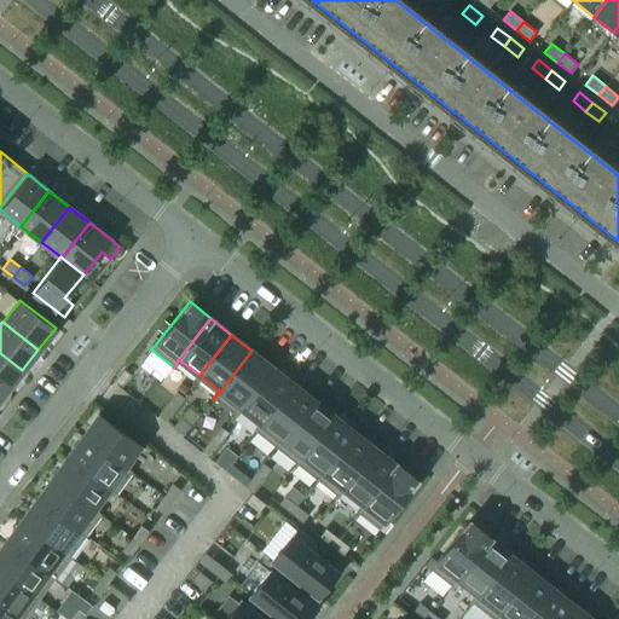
[(235,416),(272,366),(252,351),(214,399),(235,416)]
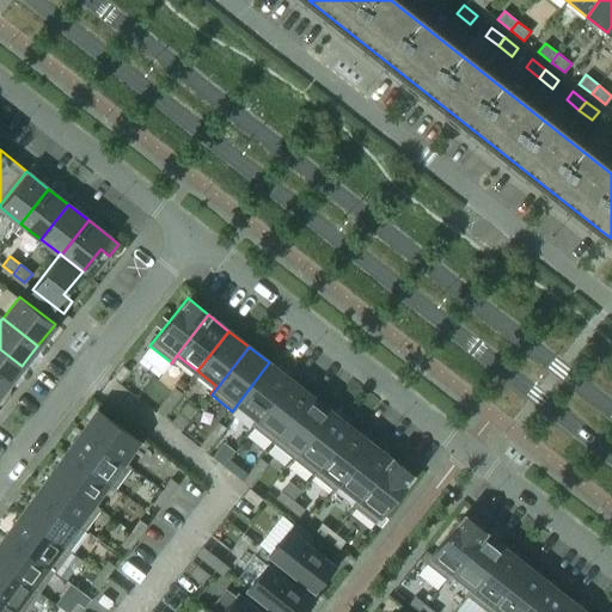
[(22,366),(0,349),(0,381),(6,386),(22,366)]
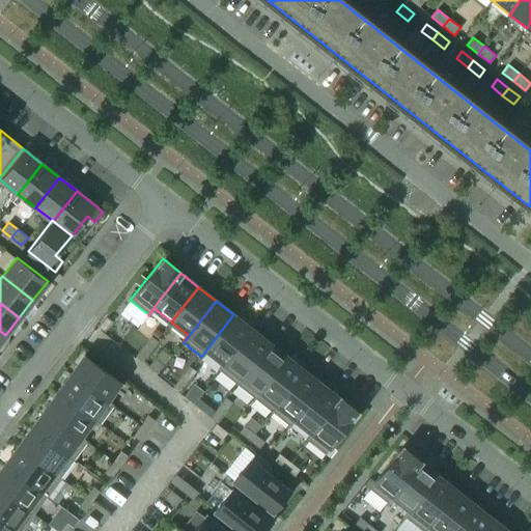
[(219,370),(251,329),(233,314),(201,357),(206,351),(223,363),(218,369),(219,370)]
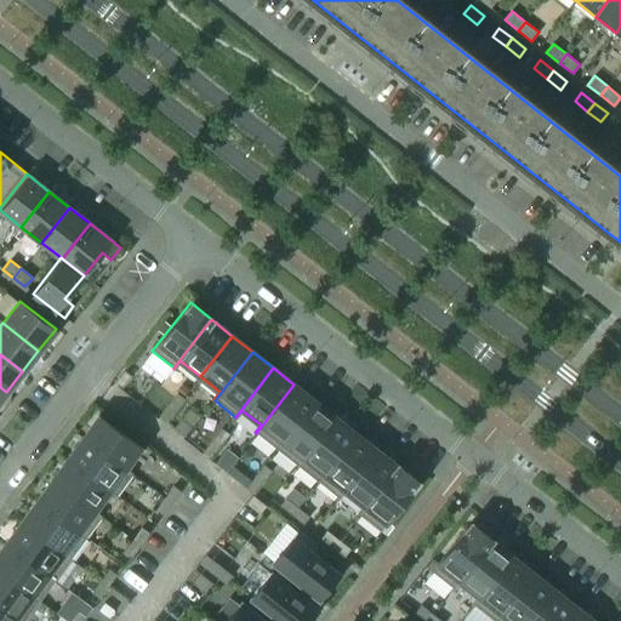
[(121,388),(131,376),(124,370),(114,382),(121,388)]
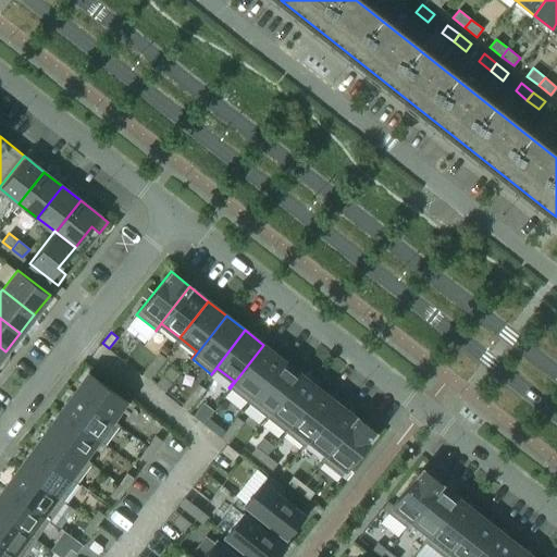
[(248,403),(282,359),(263,345),(230,388),(248,403)]
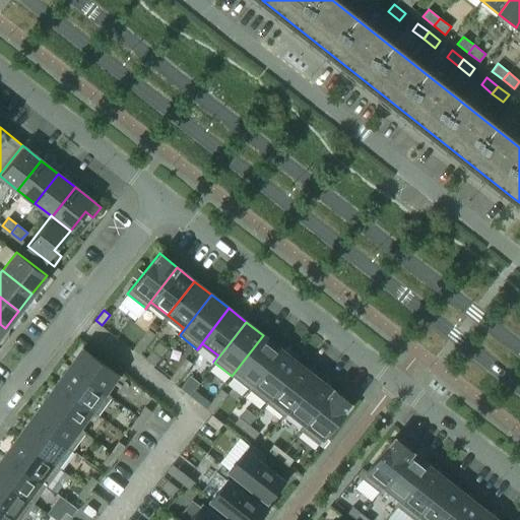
[(146,344),(154,334),(147,329),(140,339),(146,344)]
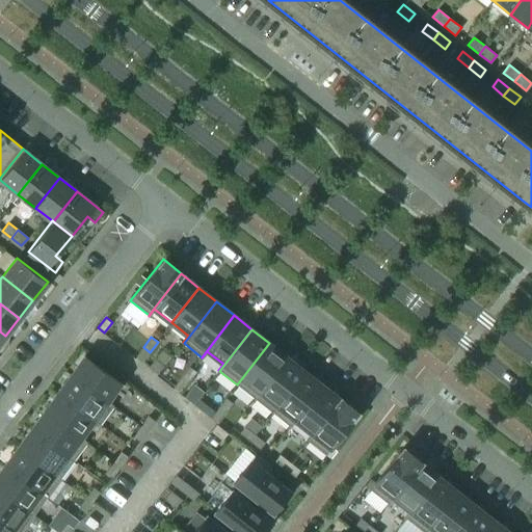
[(255,399),(287,357),(269,343),(237,384),(255,399)]
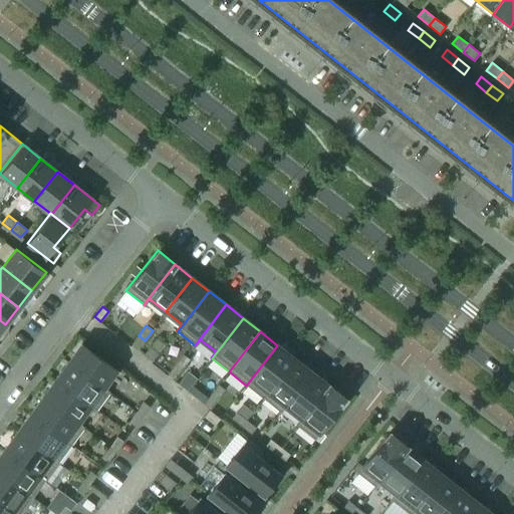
[(138,349),(145,340),(139,335),(131,344),(138,349)]
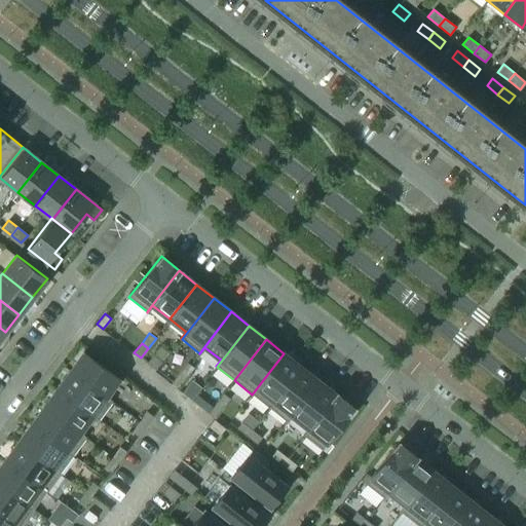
[(118,378),(83,352),(69,371),(111,402),(112,401),(106,396),(118,378)]
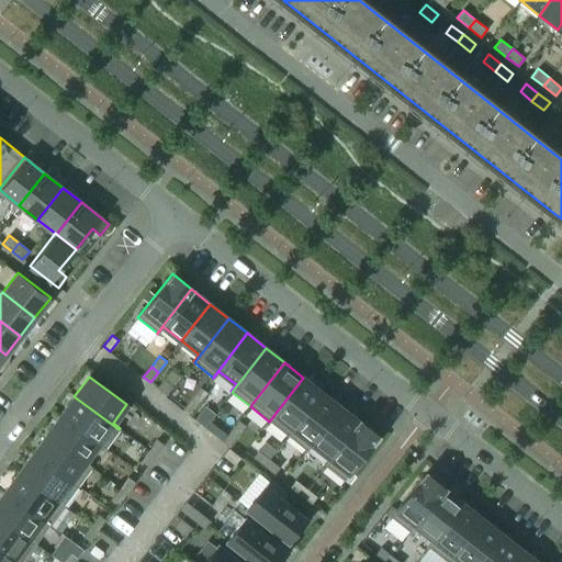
[(288,436),(322,392),(303,378),(269,422),(274,415),(292,428),(287,435),(288,436)]
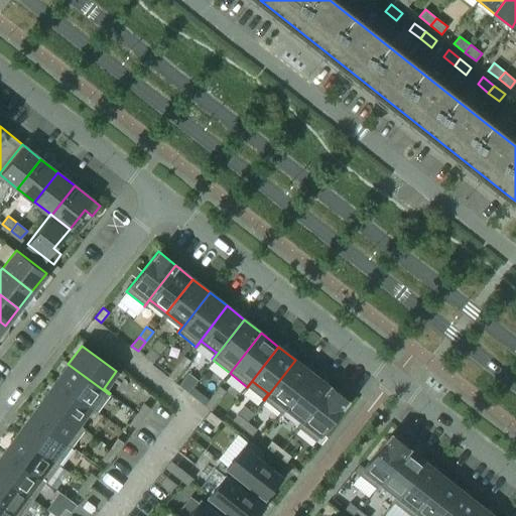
[(181,370),(189,361),(183,356),(175,365),(181,370)]
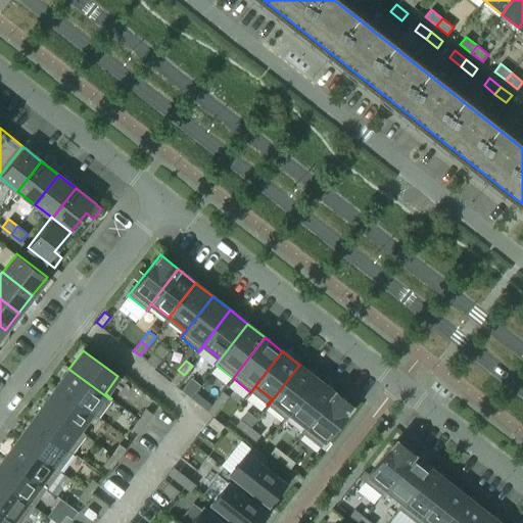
[(285,419),(317,378),(299,365),(268,406),(285,419)]
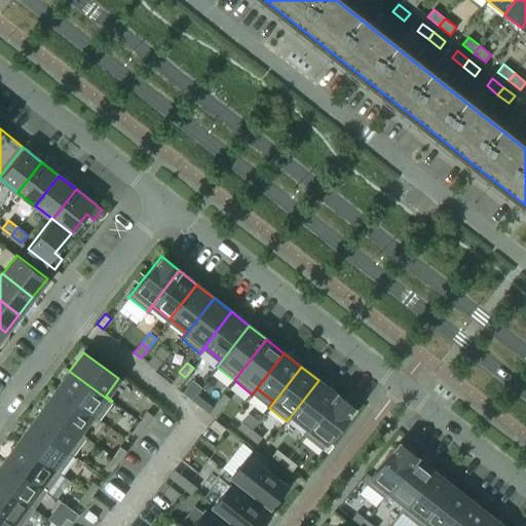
[(111,402),(69,371),(57,388),(99,419),(111,402)]
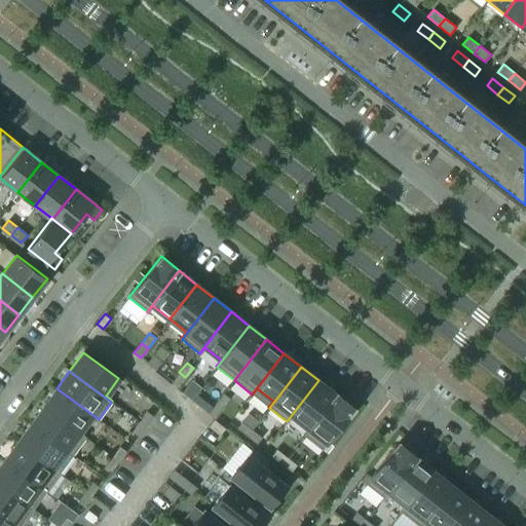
[(178,387),(185,377),(179,372),(172,382),(178,387)]
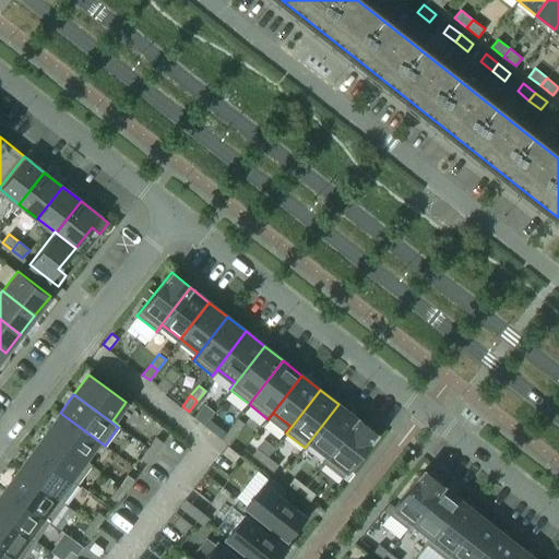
[(323,463),(357,419),(339,404),(305,448),(305,449),(310,441),(326,455),(322,462),(323,463)]
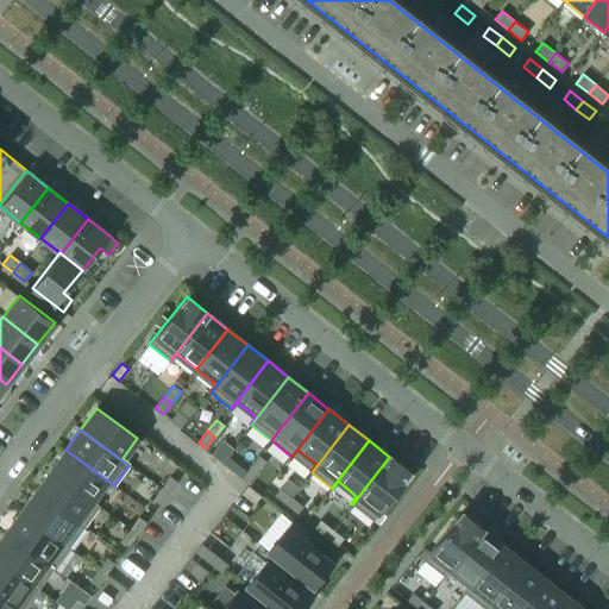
[(114,485),(66,450),(50,471),(99,507),(100,506),(92,500),(106,481),(113,487),(114,485)]
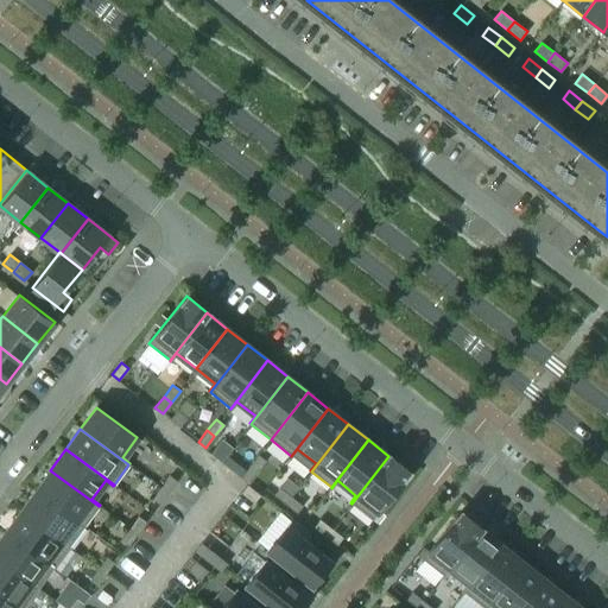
[(257,473),(265,461),(258,455),(248,467),(257,473)]
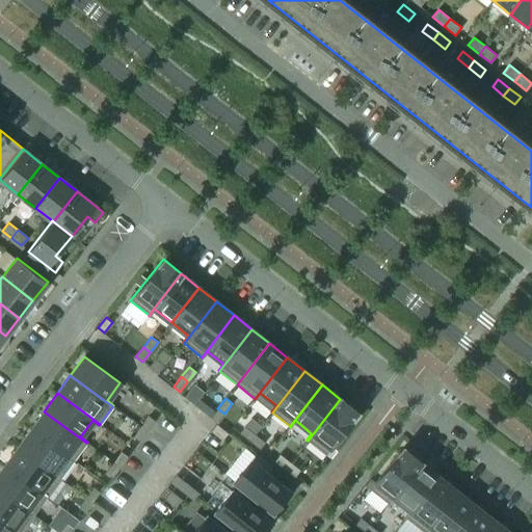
[(325,454),(357,413),(340,399),(308,441),(325,454)]
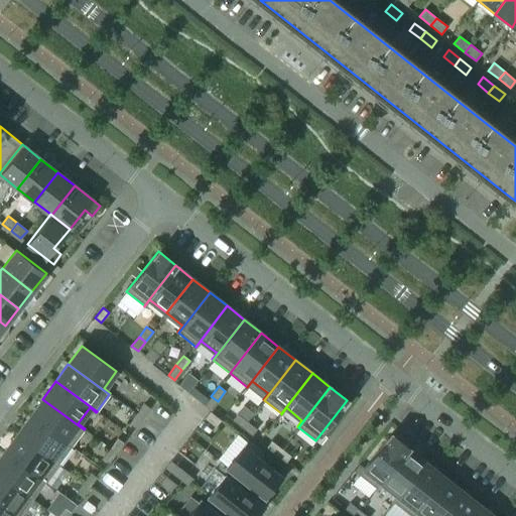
[(210,410),(218,401),(211,396),(204,405),(210,410)]
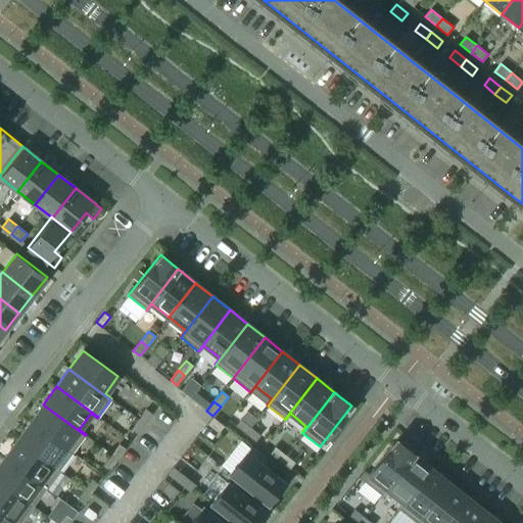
[(85,435),(43,405),(30,422),(72,453),(85,435)]
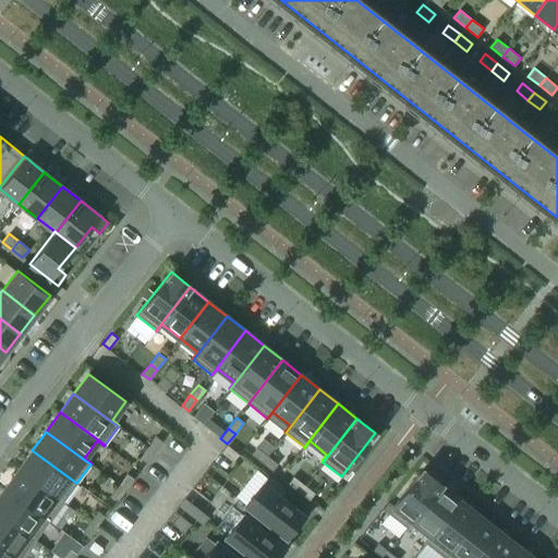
[(154,452),(162,441),(155,436),(147,447),(154,452)]
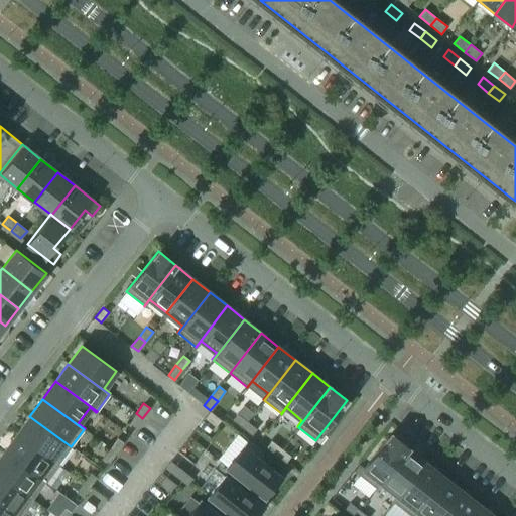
[(221,420),(210,411),(204,418),(215,427),(221,420)]
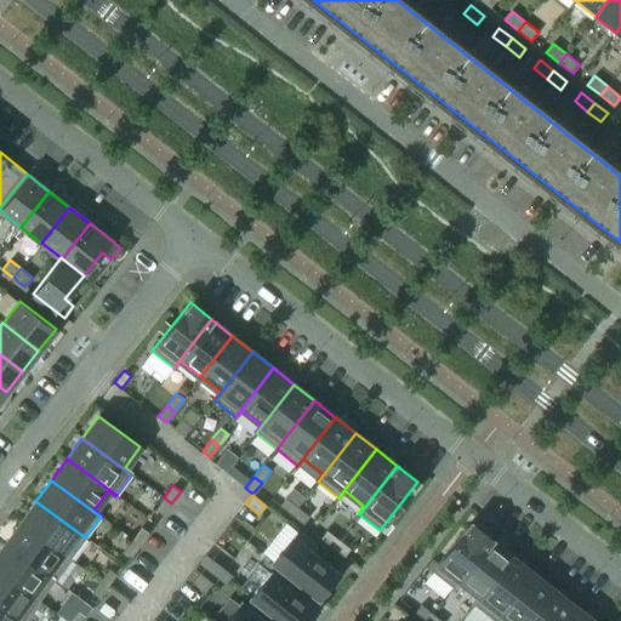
[(163,516),(171,503),(164,497),(155,510),(163,516)]
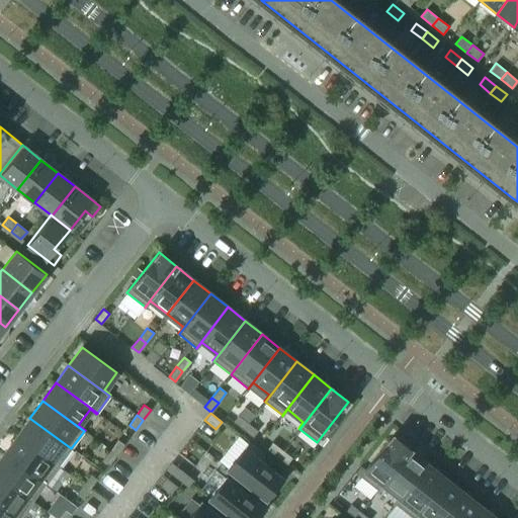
[(247,423),(238,415),(233,422),(243,429),(247,423)]
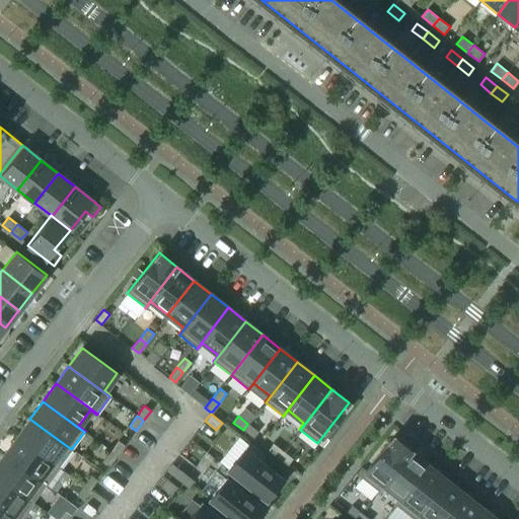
[(71,449),(29,419),(17,436),(59,466),(71,449)]
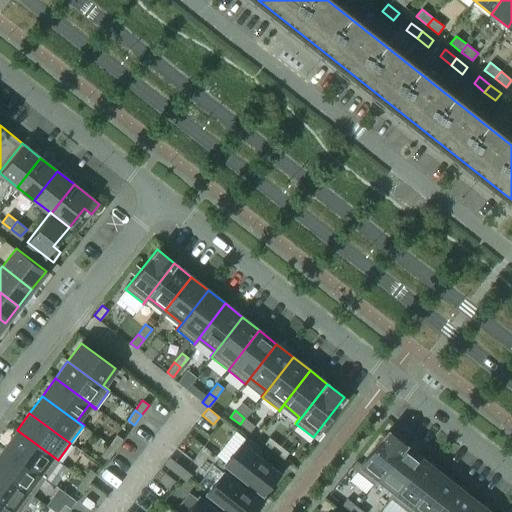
[(254,426),(244,418),(240,424),(249,432),(254,426)]
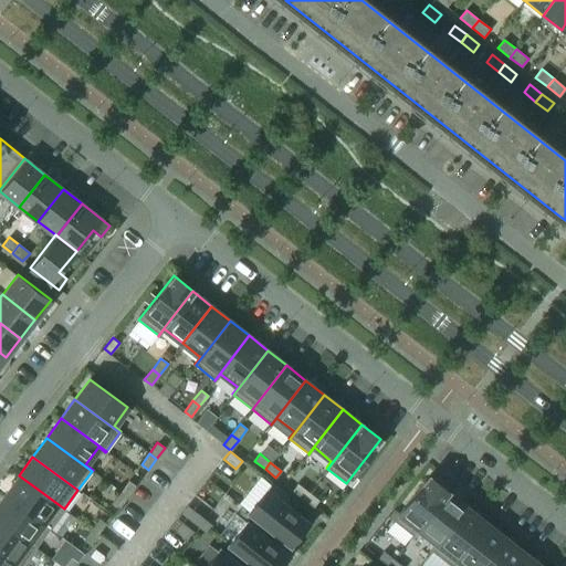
[(64,509),(19,475),(4,495),(50,528),(64,509)]
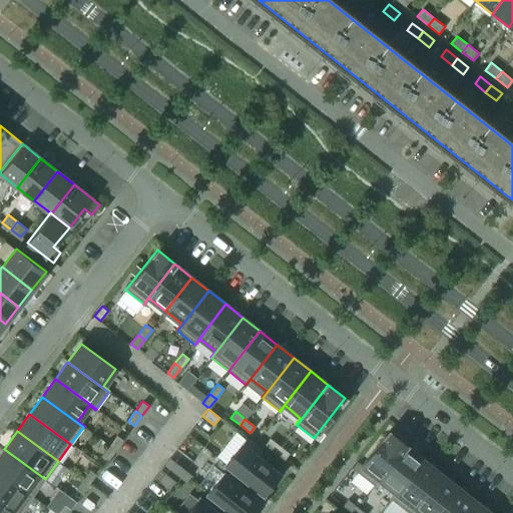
[(374,486),(406,446),(388,432),(356,472),(374,486)]
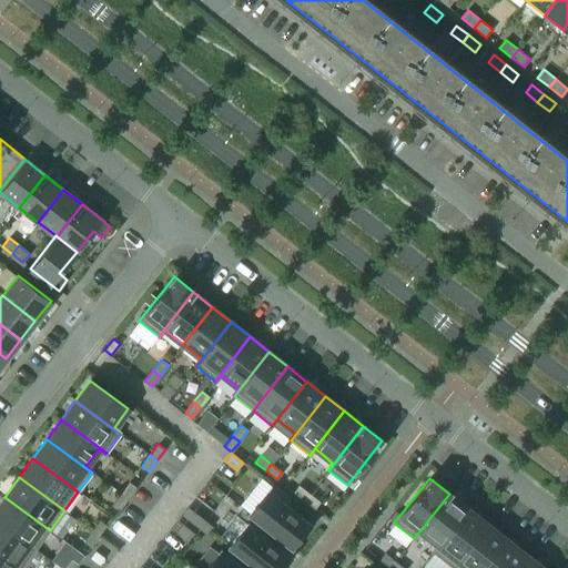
[(128,499),(135,487),(129,483),(121,494),(128,499)]
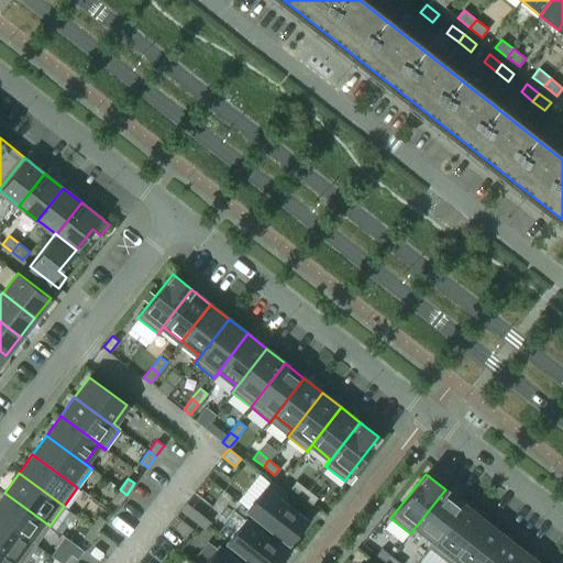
[(306,520),(280,499),(286,493),(271,481),(246,509),(288,542),(290,540),(293,541),(302,530),(299,528),(306,520)]
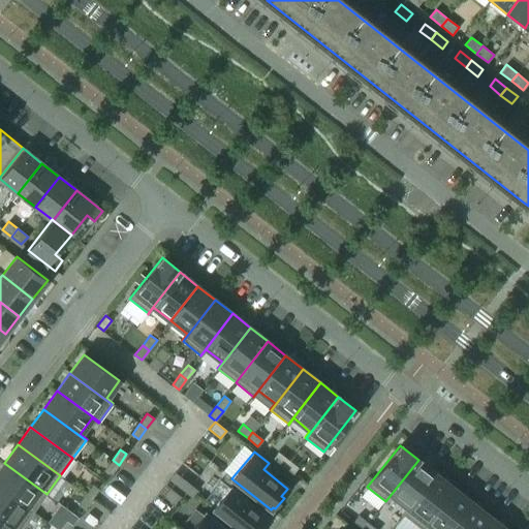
[(287,460),(278,452),(273,458),(282,466),(287,460)]
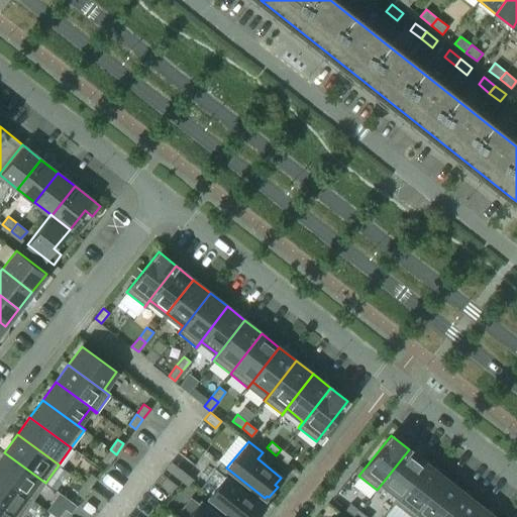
[(109,463),(116,454),(110,449),(103,458),(109,463)]
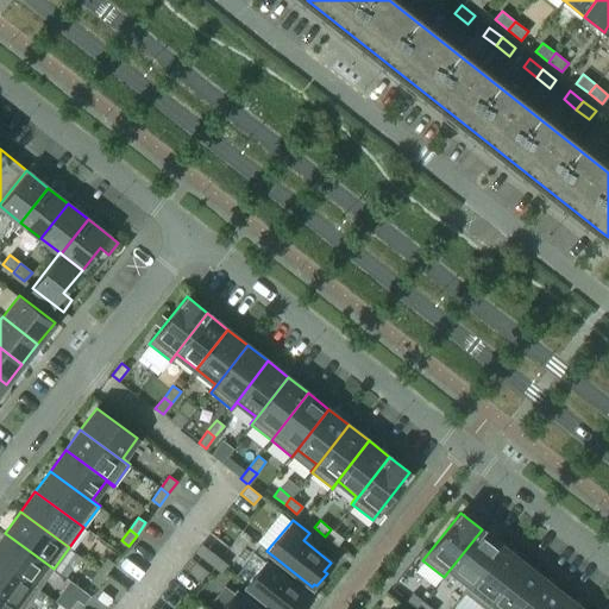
[(343,538),(331,529),(325,537),(337,546),(343,538)]
